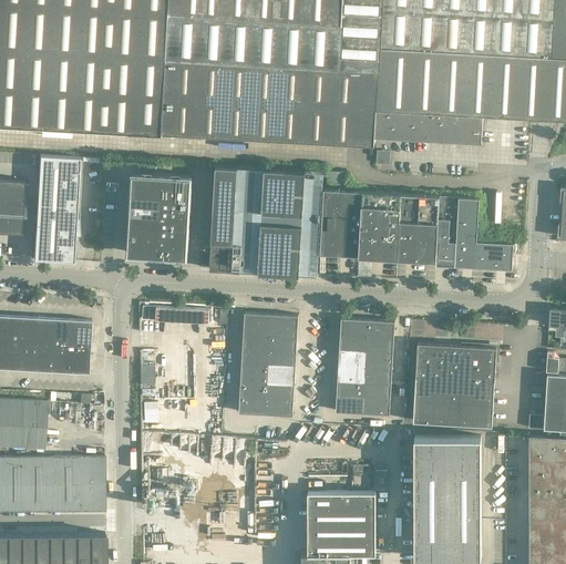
[(0,68),(90,75),(94,0),(0,0),(0,68)]
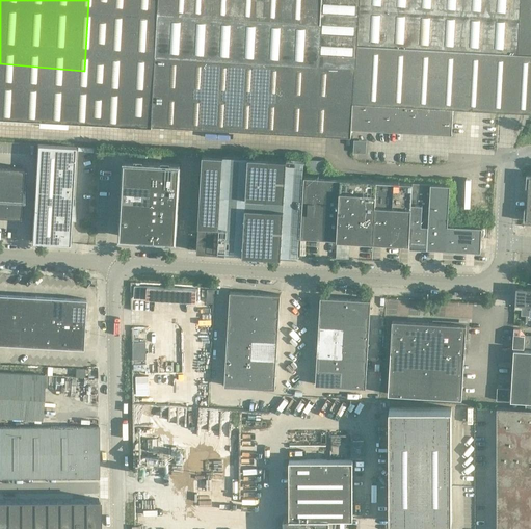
[(88,0),(84,71),(184,78),(189,0),(88,0)]
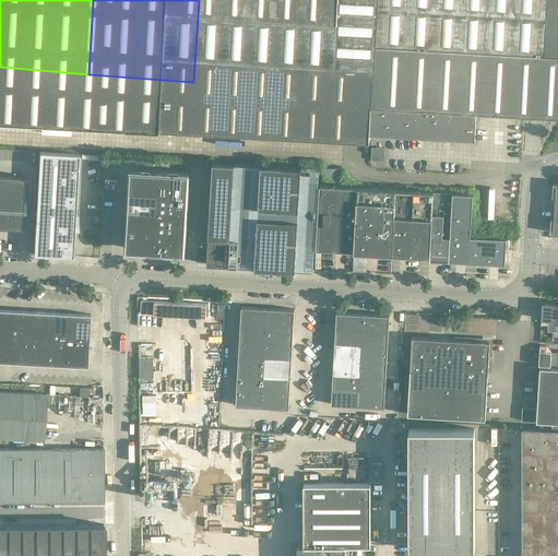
[(199,0),(193,82),(299,87),(305,0),(199,0)]
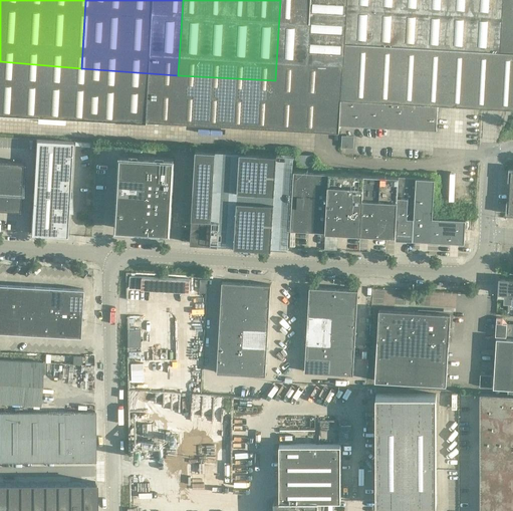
[(280,0),(275,80),(371,87),(376,0),(280,0)]
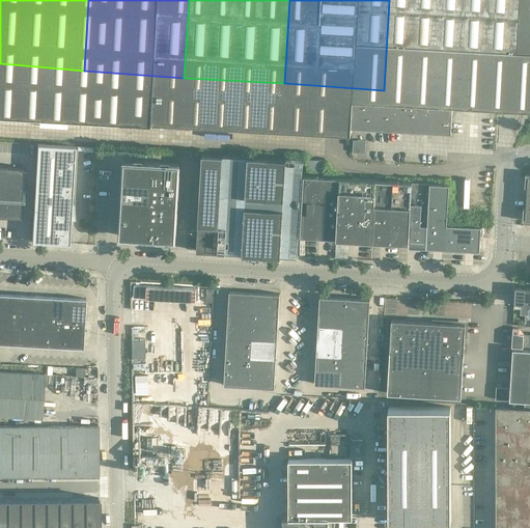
[(389,0),(384,90),(483,96),(490,0),(389,0)]
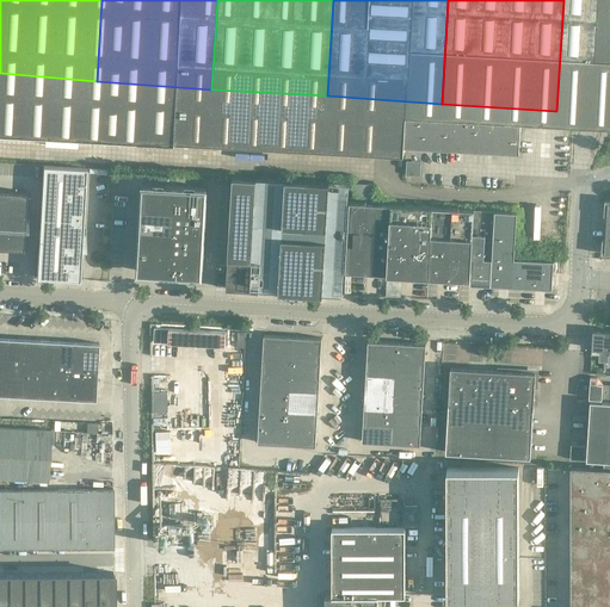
[(42,169),(36,282),(79,284),(80,255),(85,255),(84,228),(81,228),(85,172),(42,169)]
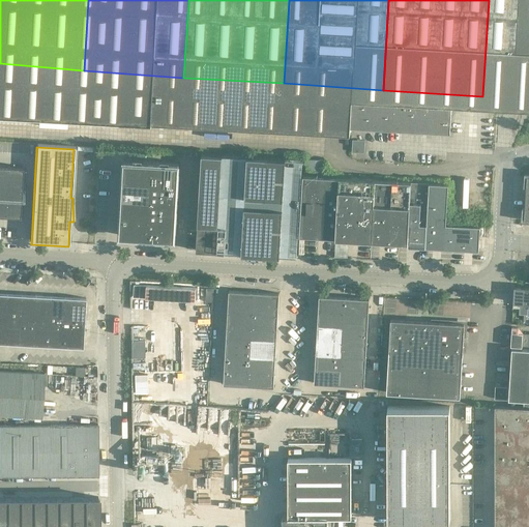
[(201,156),(195,254),(209,255),(210,228),(217,229),(222,157),(201,156)]
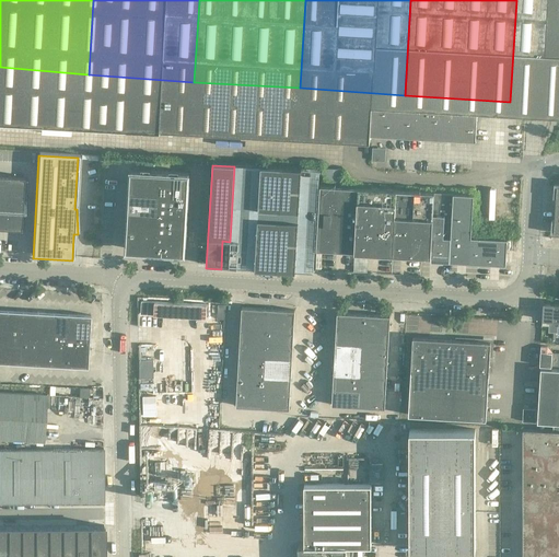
[(260,167),(254,271),(294,274),(301,170),(260,167)]
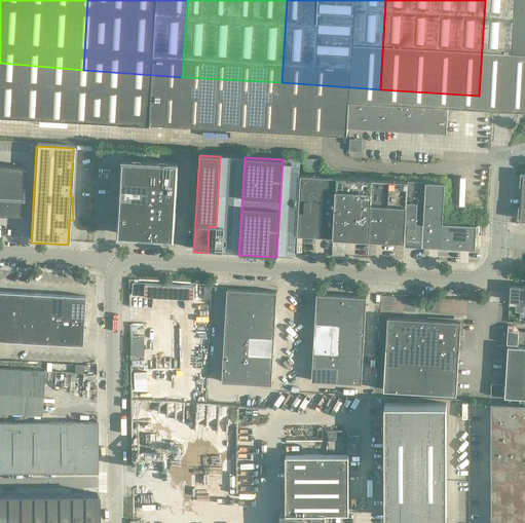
[(303,160),(303,173),(311,174),(311,173),(311,167),(312,161),(303,160)]
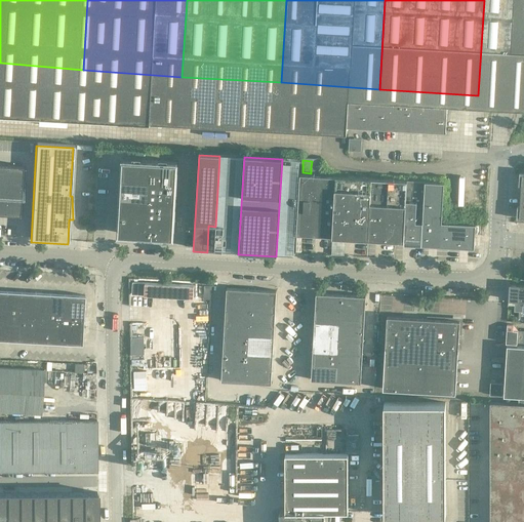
[(121,161),(120,181),(148,182),(149,162),(121,161)]
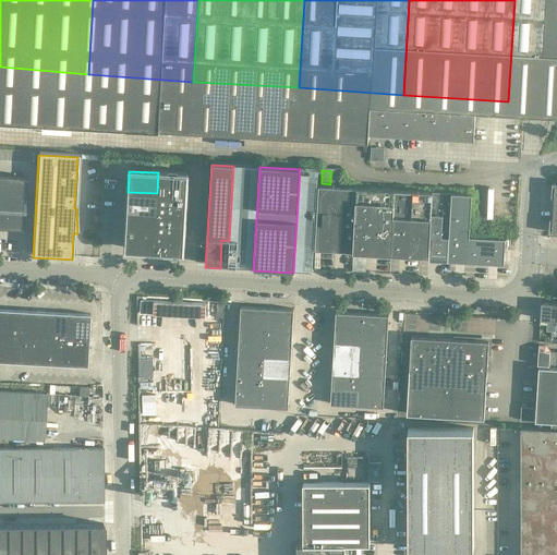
[(330,183),(330,184),(339,184),(340,172),(340,171),(331,171),(330,178),(330,183)]
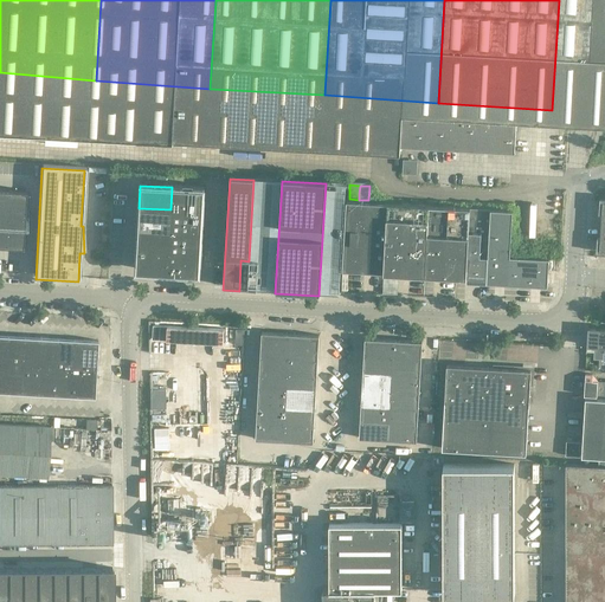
[(172,187),(171,209),(204,212),(205,189),(172,187)]
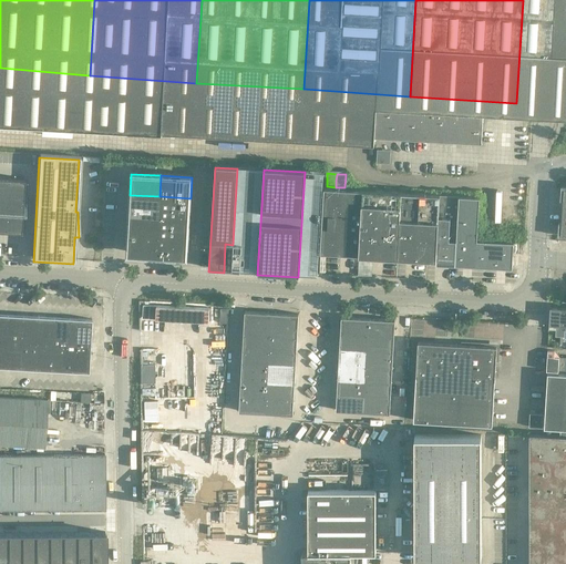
[(23,182),(0,181),(0,234),(20,235),(23,182)]
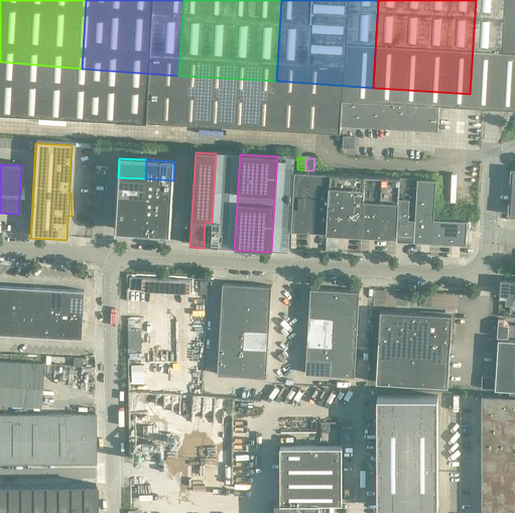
[(326,234),(329,174),(293,173),(290,232),(326,234)]
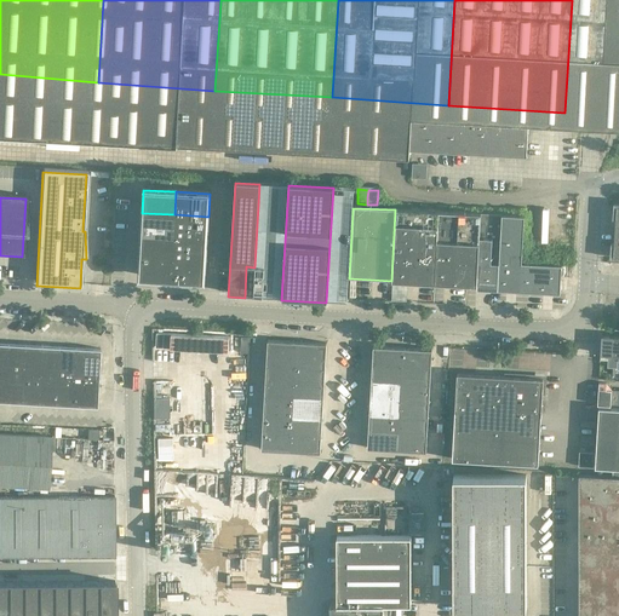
[(391,281),(434,283),(437,212),(395,209),(391,281)]
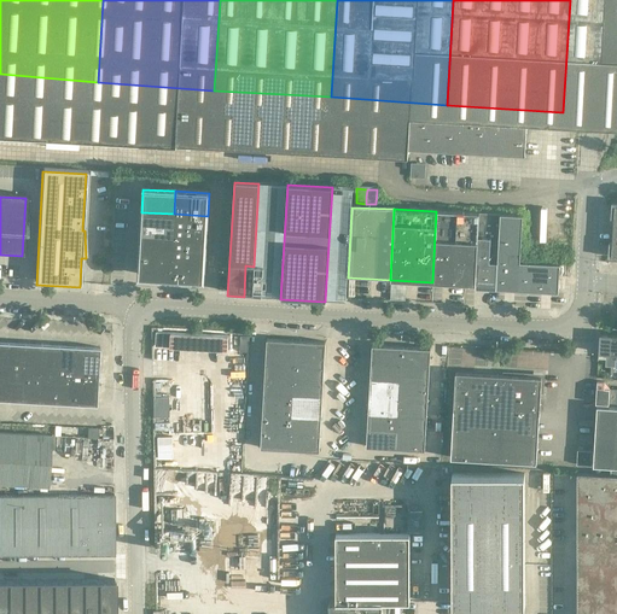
[(432,282),(475,285),(478,214),(436,211),(432,282)]
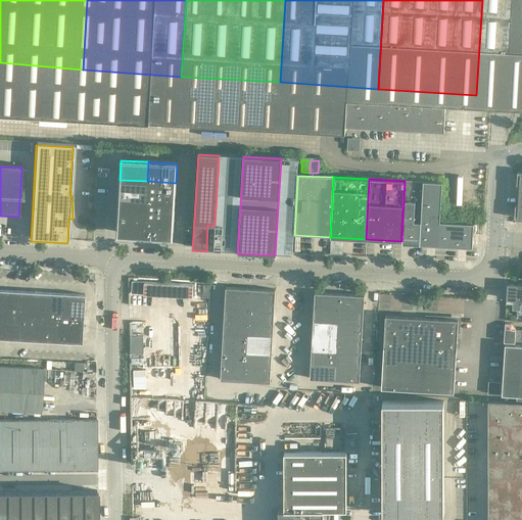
[(120,180),(119,198),(146,200),(147,181),(120,180)]
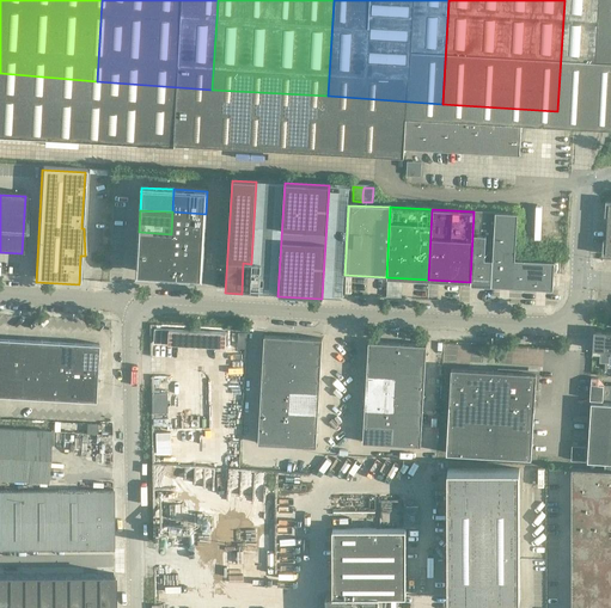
[(172,212),(171,234),(205,235),(206,214),(172,212)]
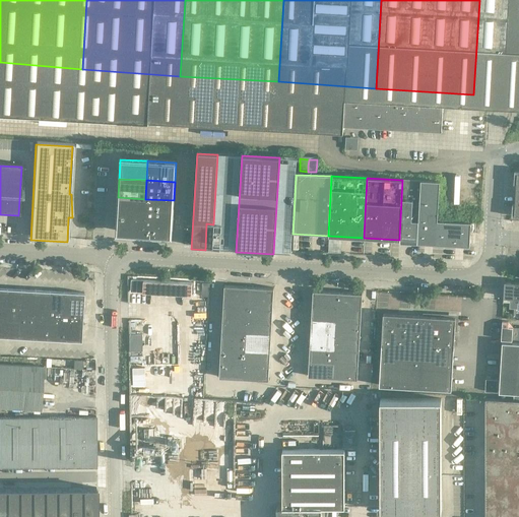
[(416,245),(419,181),(402,180),(399,240),(398,244),(416,245)]
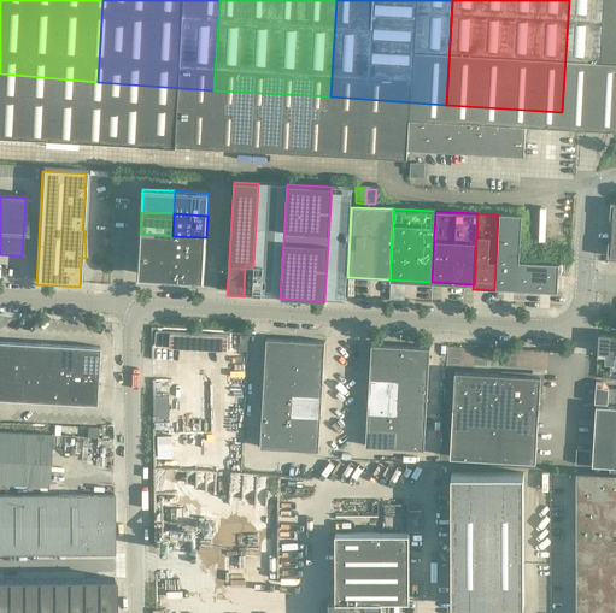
[(498,214),(494,290),(556,294),(558,265),(518,263),(521,216),(498,214)]
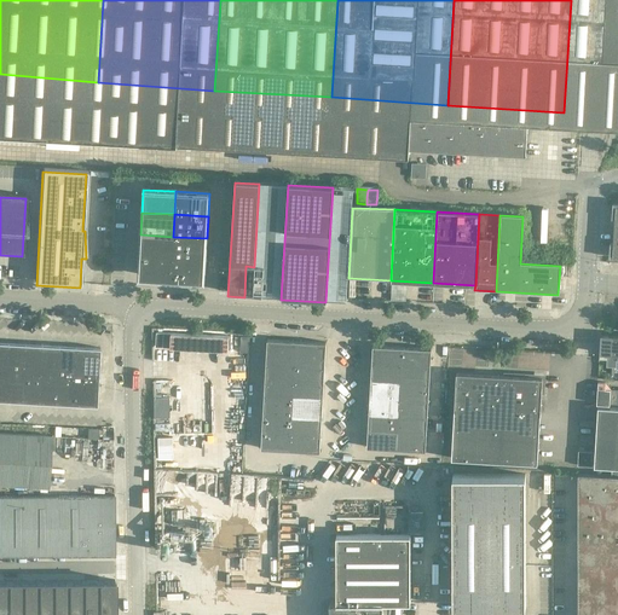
[(140,235),(139,256),(172,259),(173,237),(140,235)]
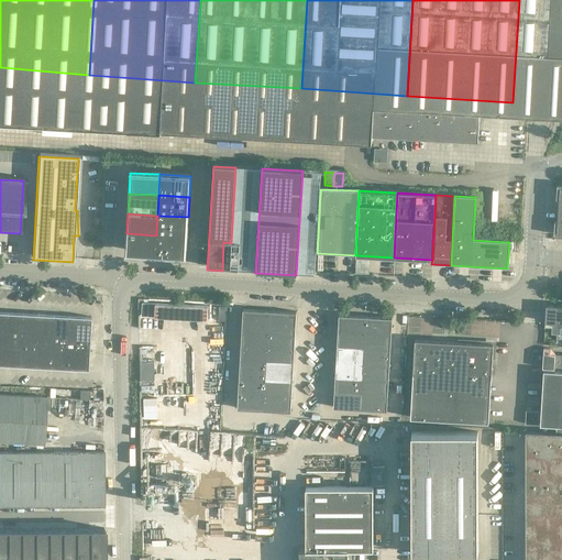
[(157,216),(156,235),(187,237),(188,217),(157,216)]
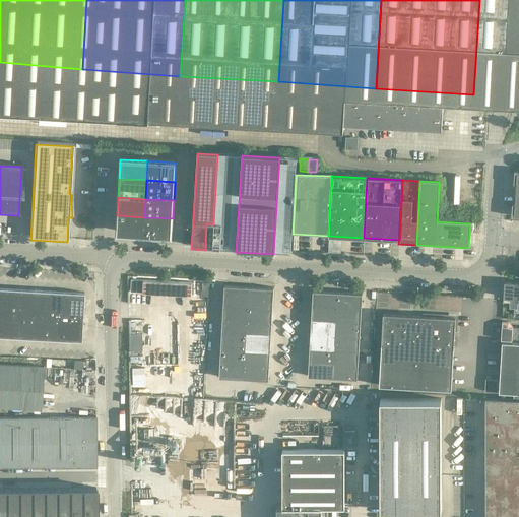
[(117,215),(116,236),(143,237),(144,217),(117,215)]
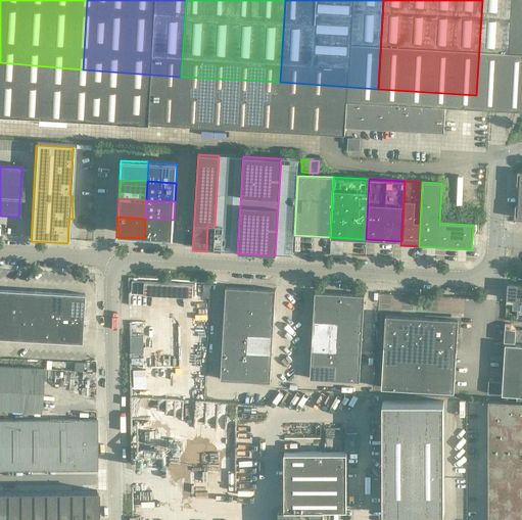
[(145,219),(144,238),(172,240),(174,220),(145,219)]
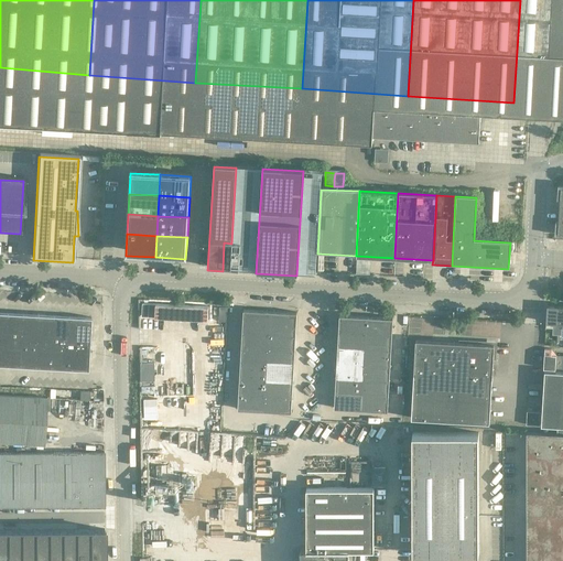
[(519,243),(510,243),(510,255),(519,255),(519,243)]
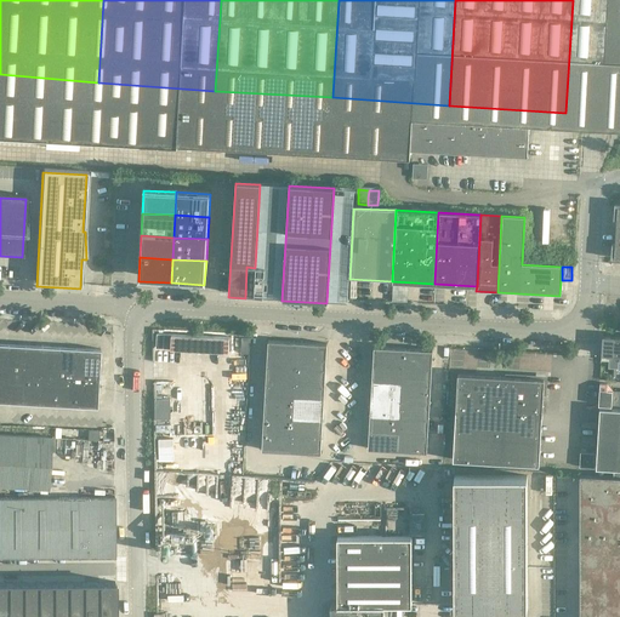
[(158,336),(157,348),(205,350),(221,352),(221,340),(206,338),(158,336)]
